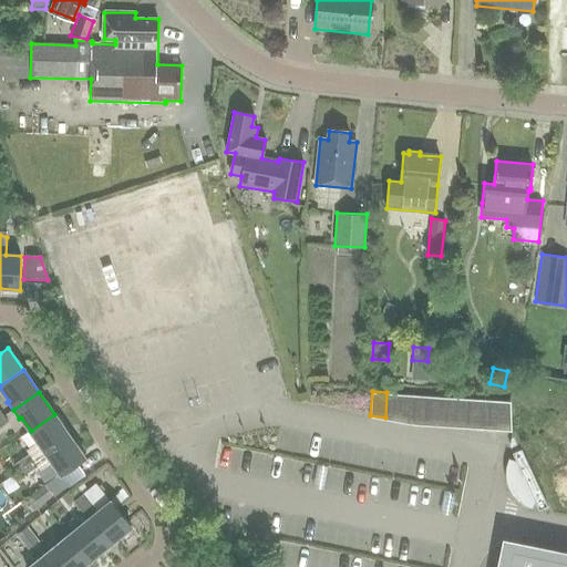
[(385,418),(399,420),(401,393),(387,392),(385,418)]
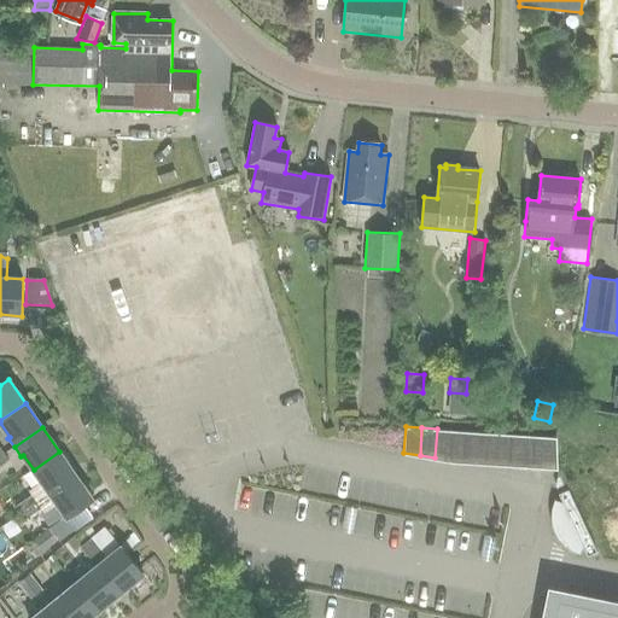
[(435,458),(450,460),(452,430),(437,429),(435,458)]
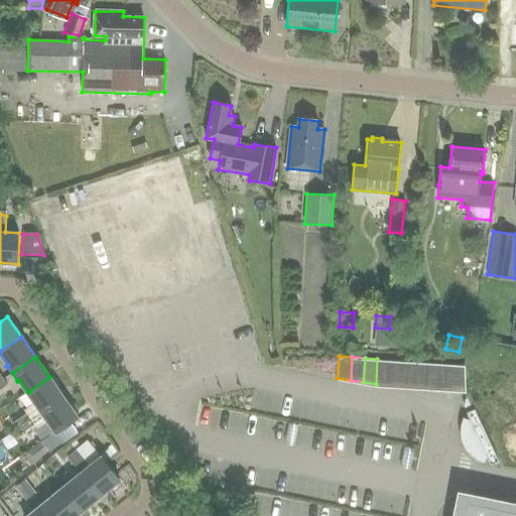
[(376,384),(388,385),(390,360),(377,359),(376,384)]
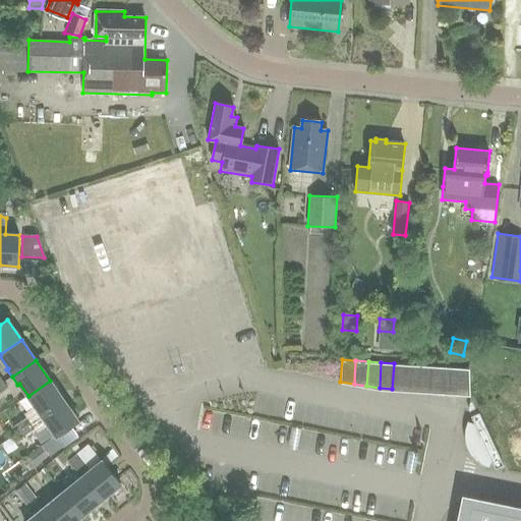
[(392,389),(405,390),(406,364),(394,363),(392,389)]
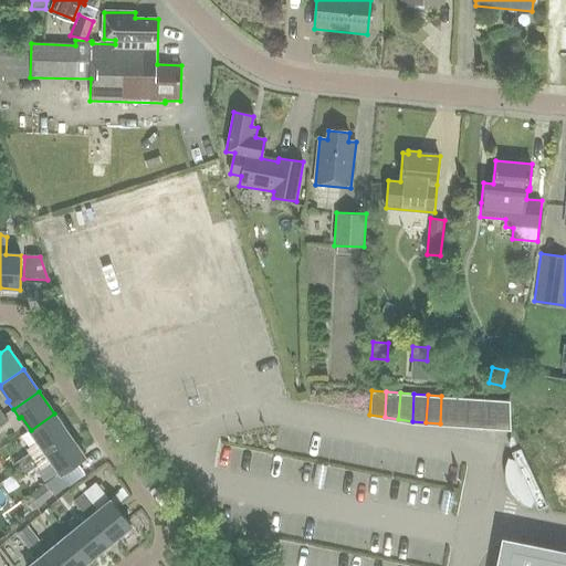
[(440,423),(453,425),(456,397),(441,396),(440,423)]
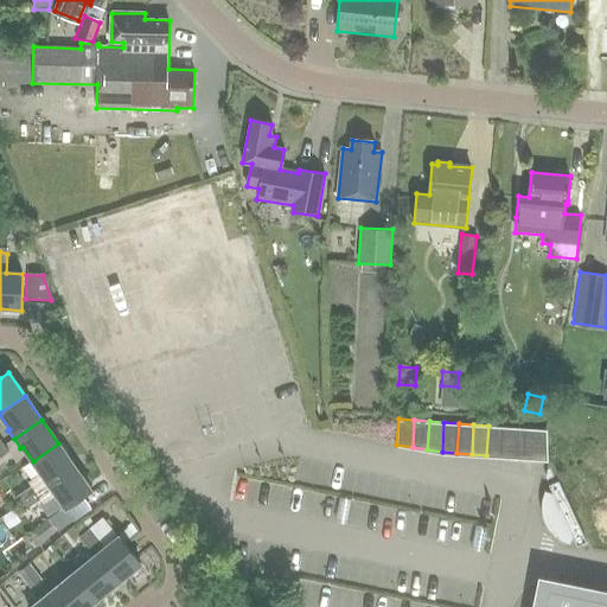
[(486,455),(500,457),(503,427),(489,426),(486,455)]
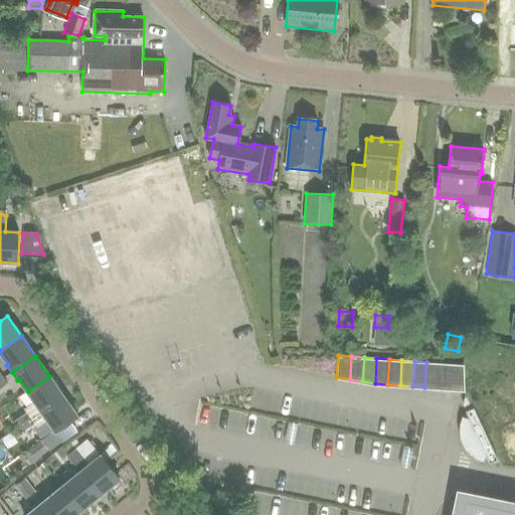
[(424,387),(438,388),(440,363),(426,362),(424,387)]
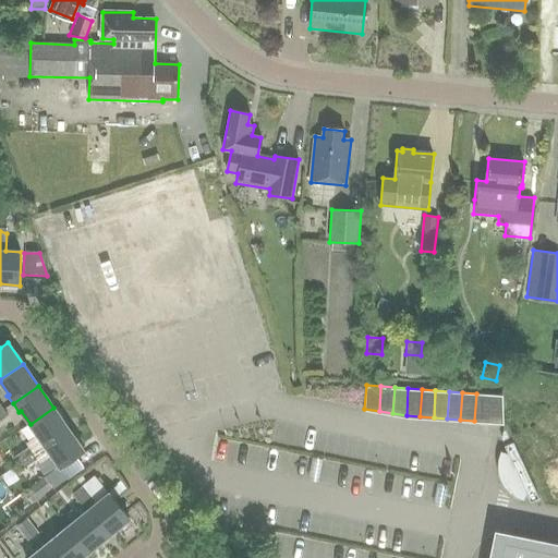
[(474,421),(487,422),(489,395),(476,393),(474,421)]
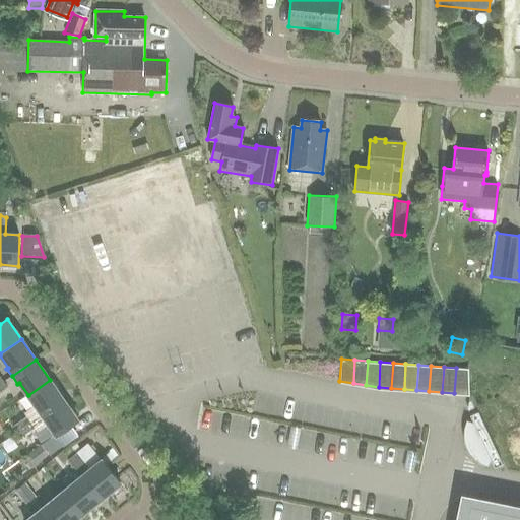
[(469,369),(456,368),(454,393),(467,394),(469,369)]
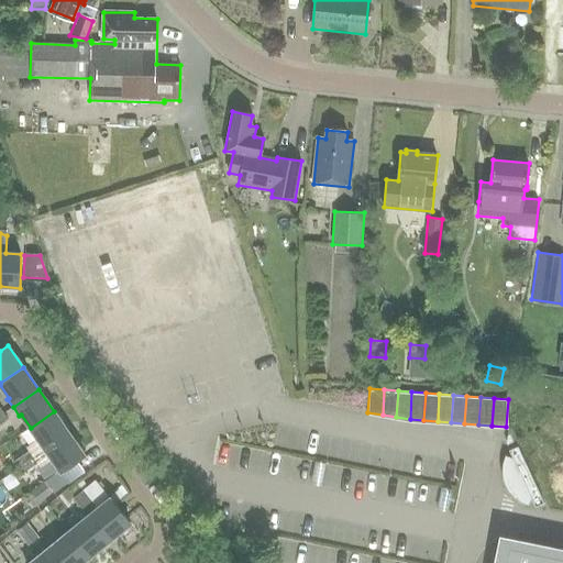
[(14,462),(19,468),(69,433),(54,411),(31,428),(37,438),(25,446),(29,452),(14,462)]
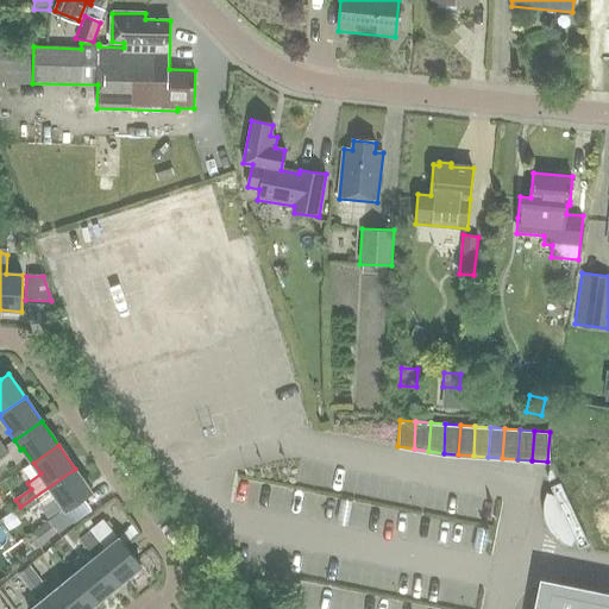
[(92,493),(75,469),(20,507),(25,512),(39,501),(43,506),(56,496),(66,510),(83,498),(92,493)]
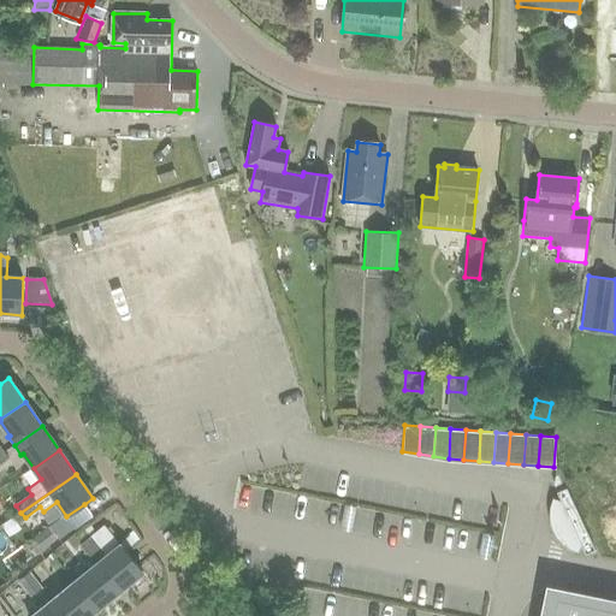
[(93,515),(92,515),(84,504),(66,516),(75,527),(86,521),(93,515)]
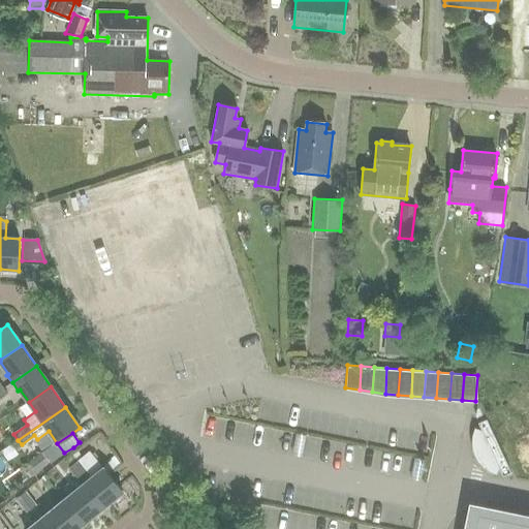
[(41,452),(22,466),(30,476),(50,462),(41,452)]
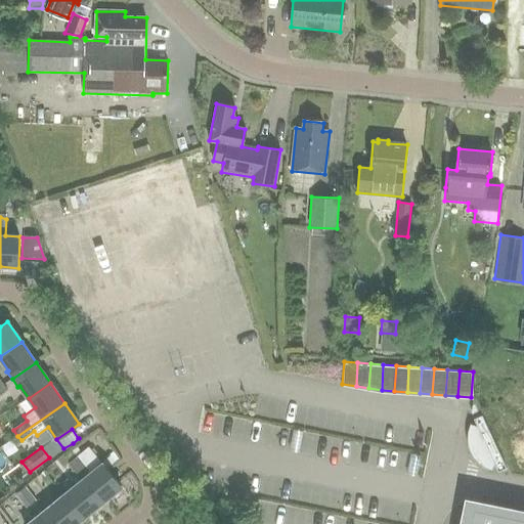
[(112,455),(103,463),(107,469),(119,459),(114,451),(111,454),(112,455)]
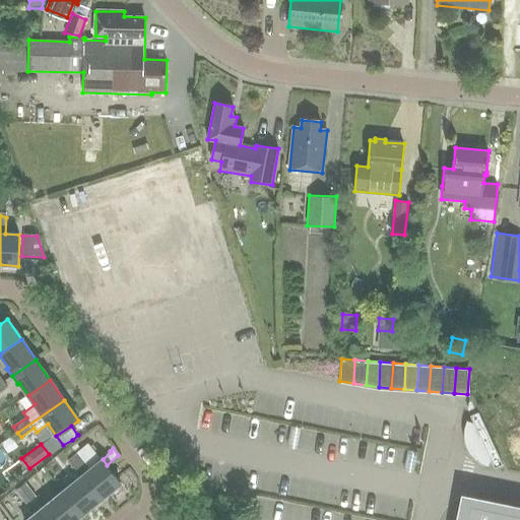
[(64,450),(57,456),(58,456),(63,463),(70,457),(65,451),(64,450)]
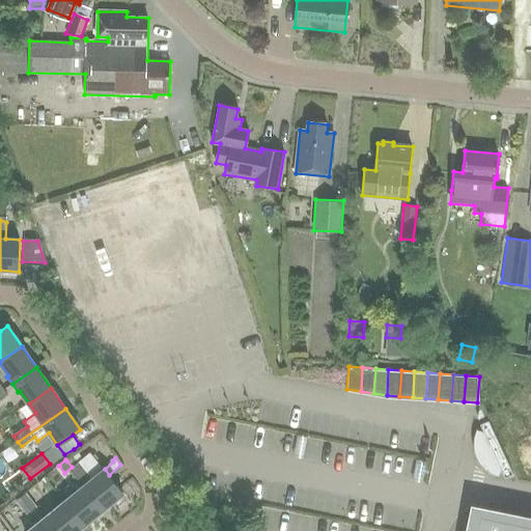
[(105,469),(93,478),(80,462),(71,469),(84,485),(85,485),(105,510),(124,495),(109,475),(105,469)]
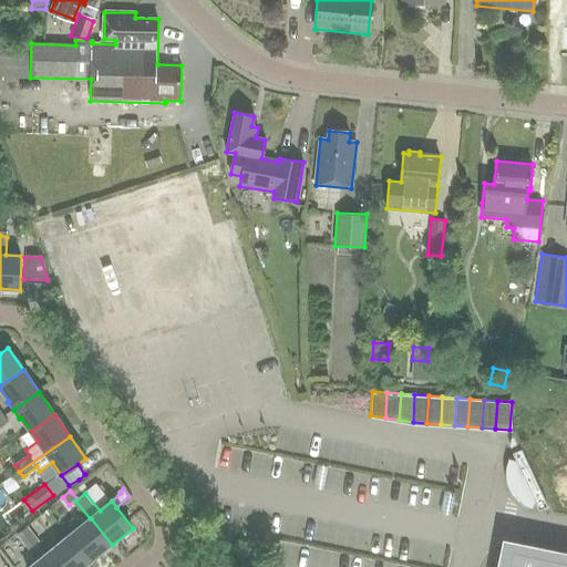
[(90,518),(69,535),(91,562),(112,545),(91,518),(90,518)]
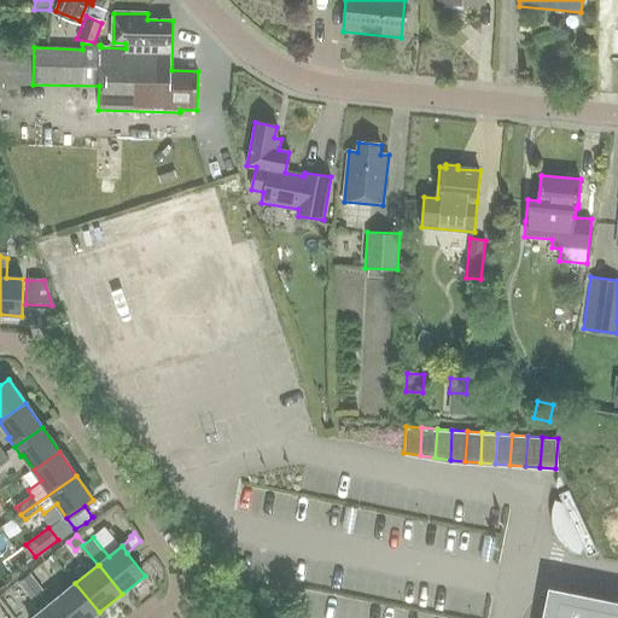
[(41,589),(30,575),(18,583),(30,600),(42,590),(41,589)]
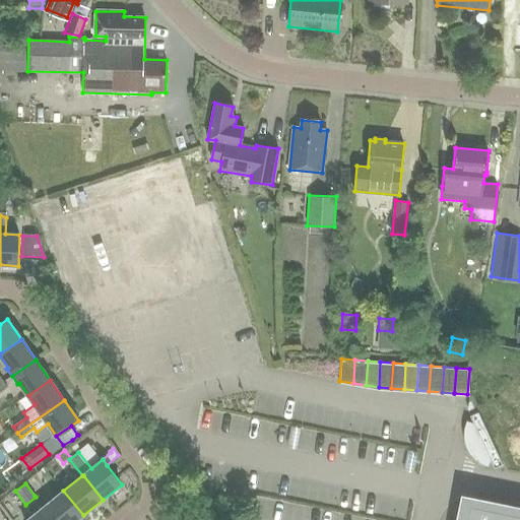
[(63,491),(44,506),(55,519),(76,519),(83,515),(63,491)]
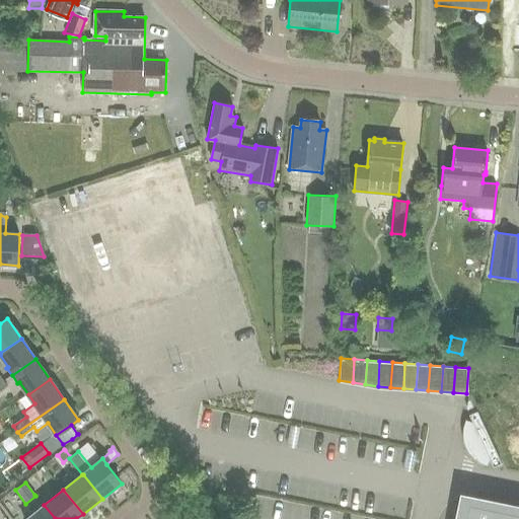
[(55,518),(44,505),(25,518),(55,518)]
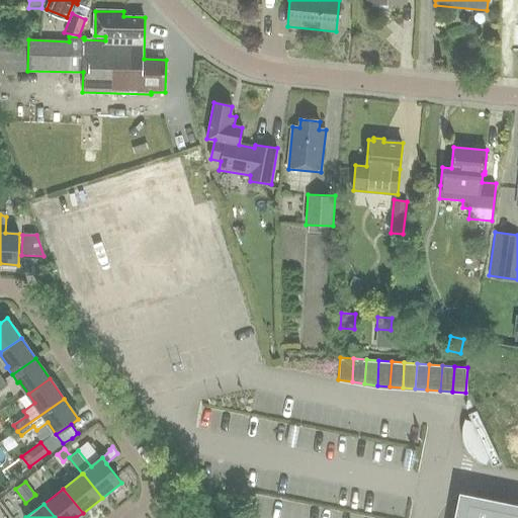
[(477,513),(477,514),(477,515),(477,516),(478,516),(478,517),(501,517),(503,511),(485,507),(484,507),(483,507),(482,507),(481,507),(481,508),(480,508),(479,508),(479,509),(478,509),(478,510),(478,511),(477,511),(477,512),(477,513)]
